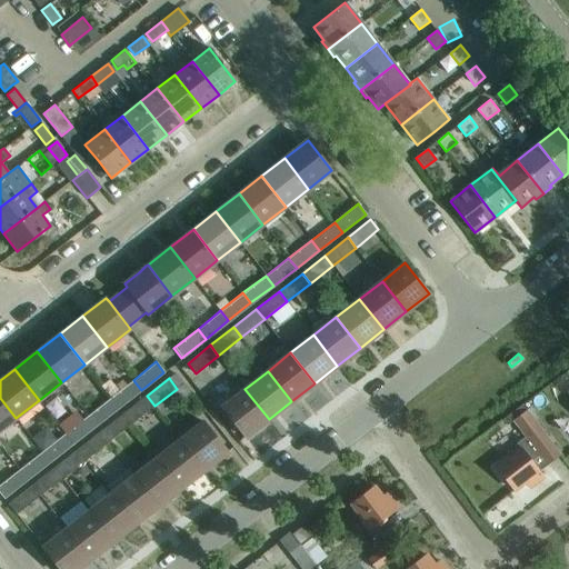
[(118,409),(141,390),(133,380),(110,398),(118,409)]
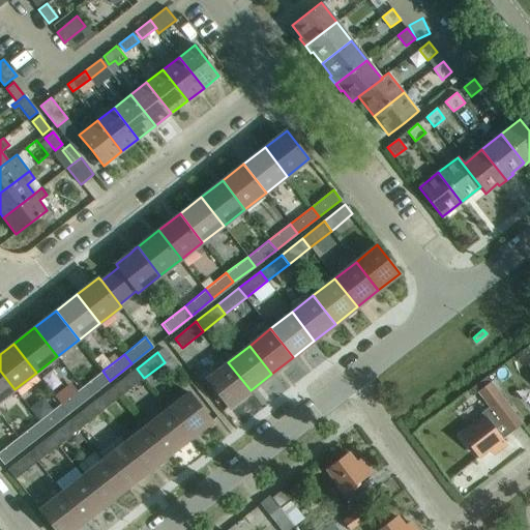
[(229,408),(251,390),(228,362),(206,379),(216,391),(229,408)]
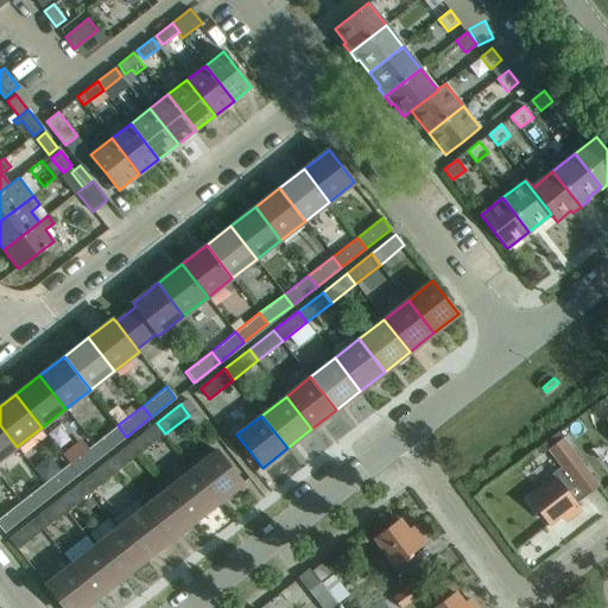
[(140,453),(165,434),(157,423),(132,442),(140,453)]
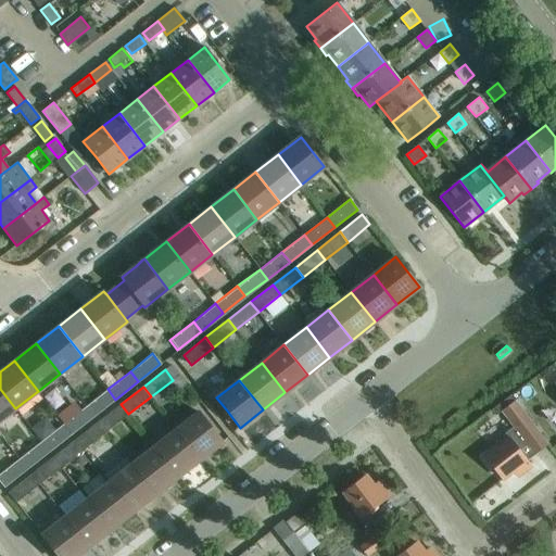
[(0,420),(15,408),(0,389),(0,420)]
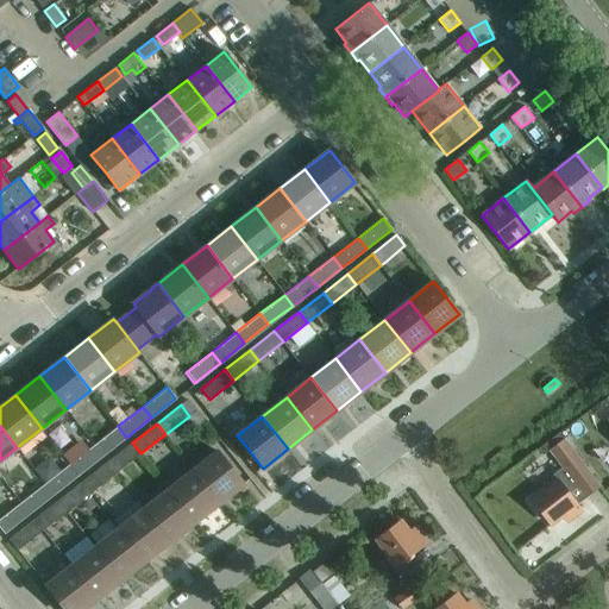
[(102,457),(126,438),(118,426),(94,446),(102,457)]
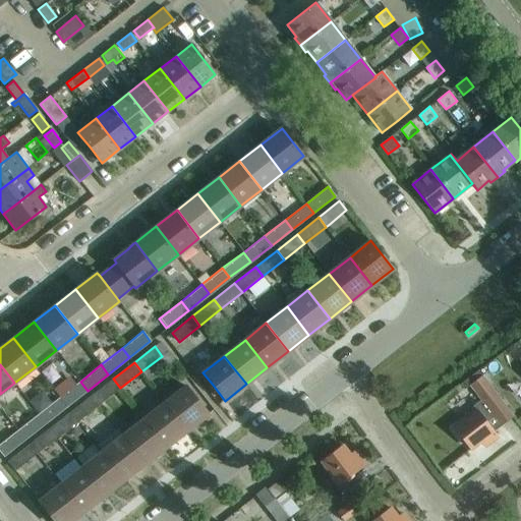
[(100,405),(120,388),(113,379),(92,395),(100,405)]
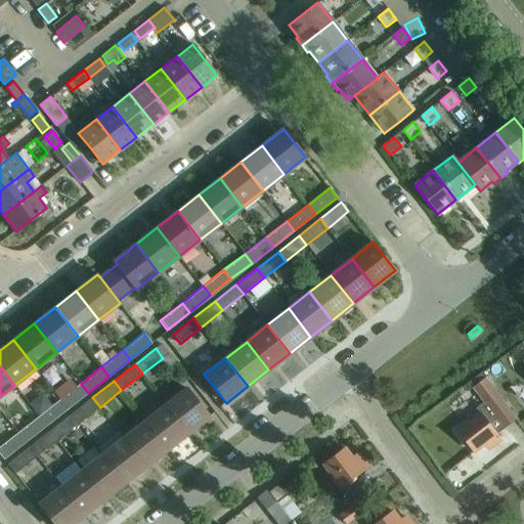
[(68,409),(88,393),(81,384),(60,400),(68,409)]
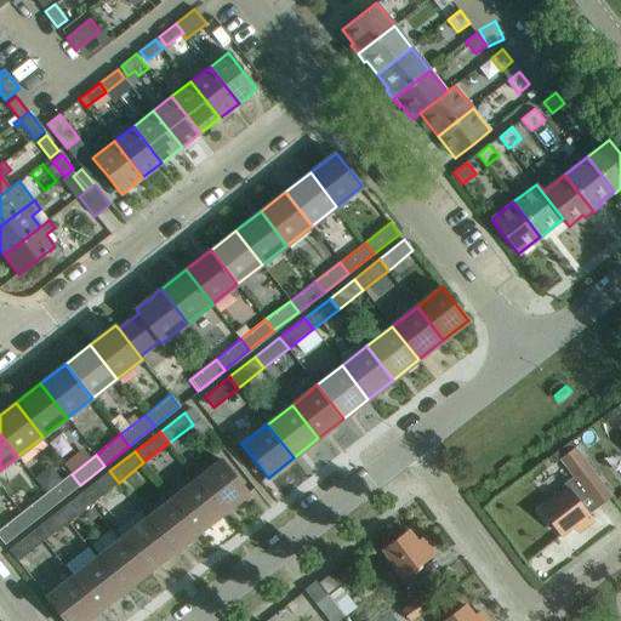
[(222,461),(197,480),(223,513),(248,494),(233,474),(222,461)]
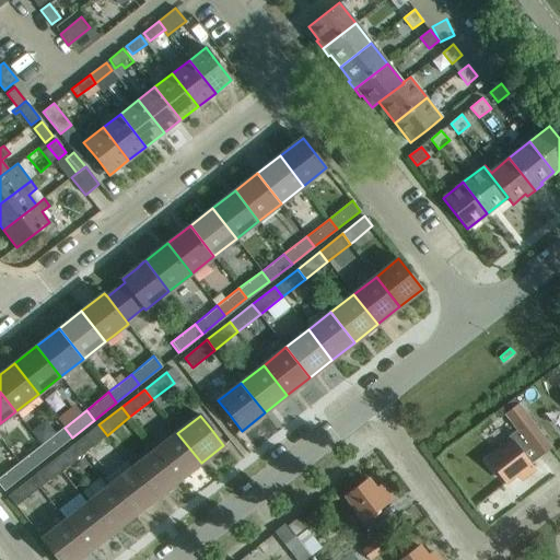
[(512,442),(489,459),(505,482),(516,474),(521,479),(534,469),(529,464),(552,447),(531,418),(515,429),(508,435),(512,442)]
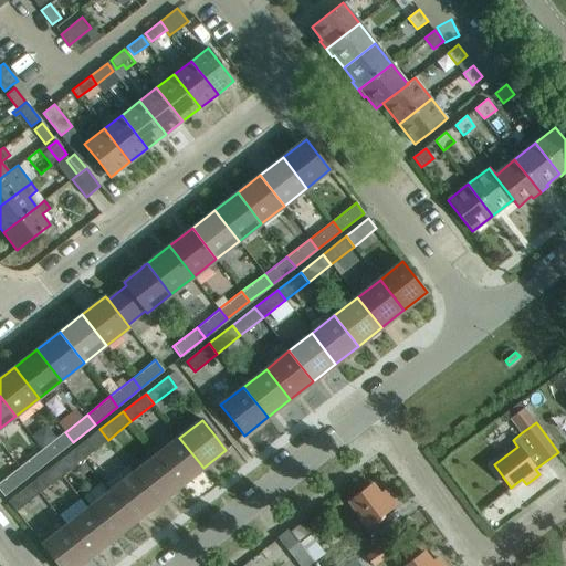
[(85,458),(108,440),(100,429),(77,447),(85,458)]
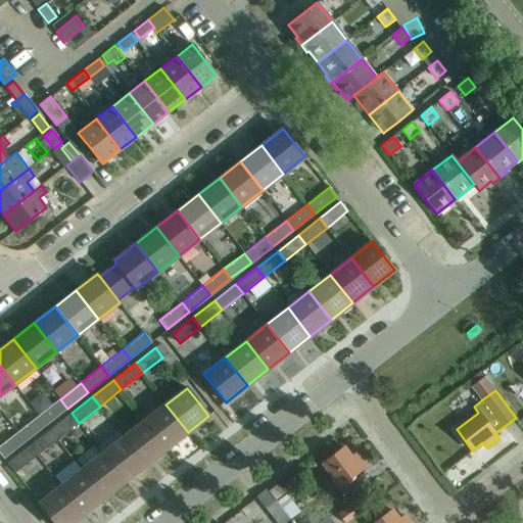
[(57,401),(39,416),(46,425),(67,409),(60,399),(57,401)]
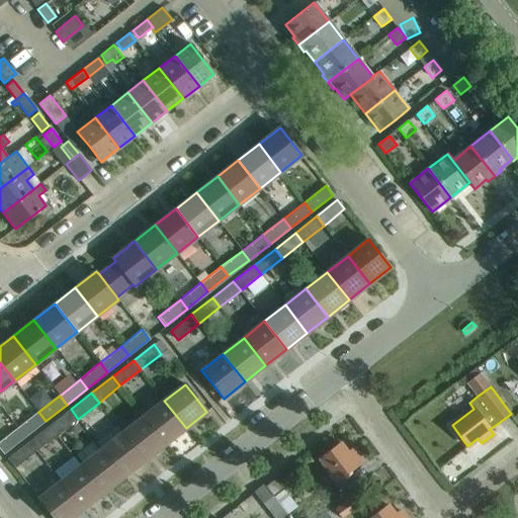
[(165,444),(186,428),(164,401),(144,417),(165,444)]
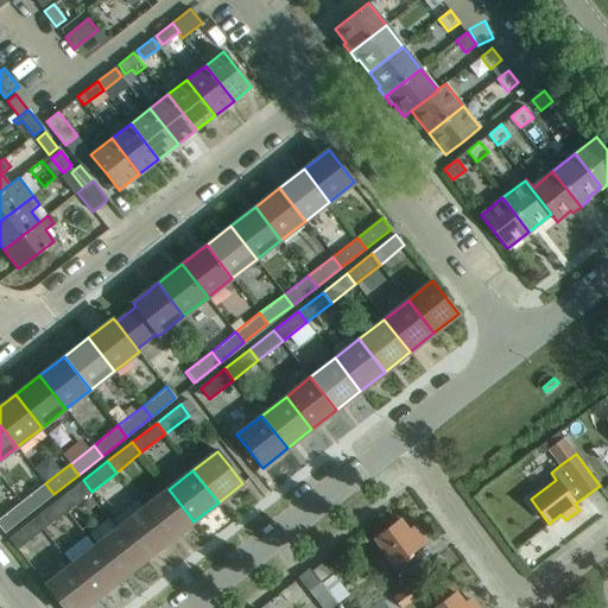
[(67,511),(92,492),(83,480),(58,499),(67,511)]
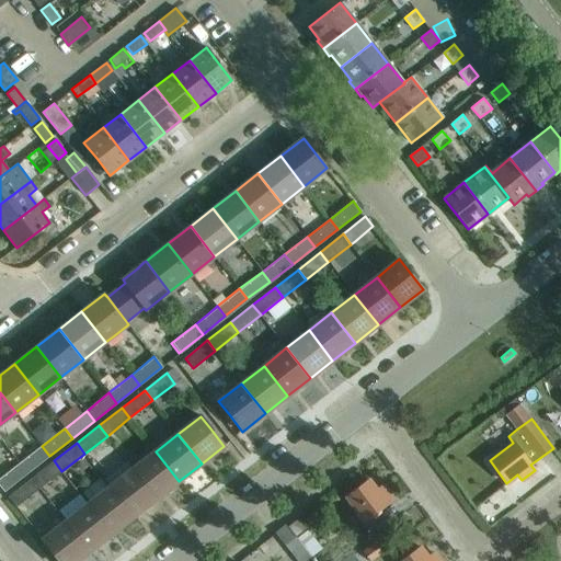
[(27,473),(49,456),(42,446),(19,464),(27,473)]
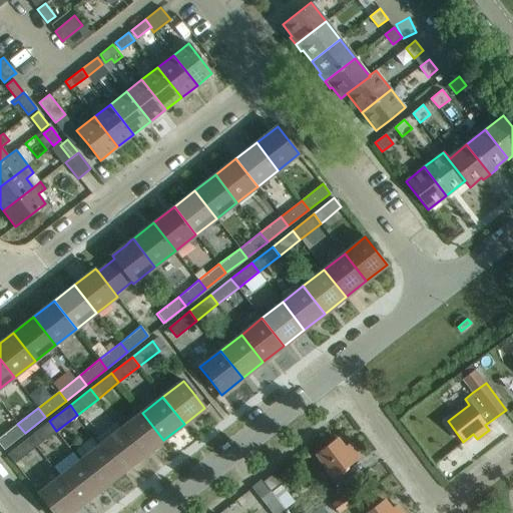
[(142,413),(121,429),(143,456),(163,440),(142,413)]
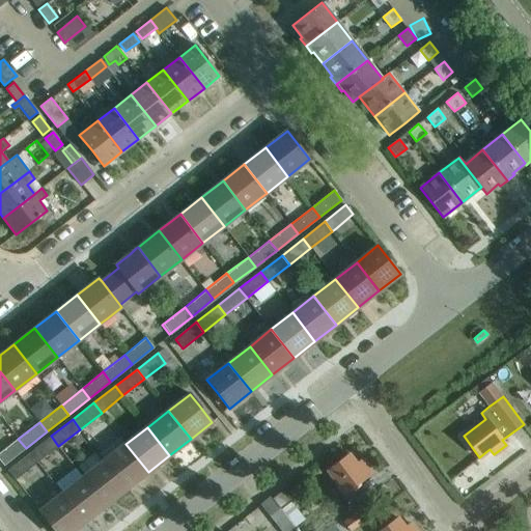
[(36,463),(58,446),(51,436),(29,453),(36,463)]
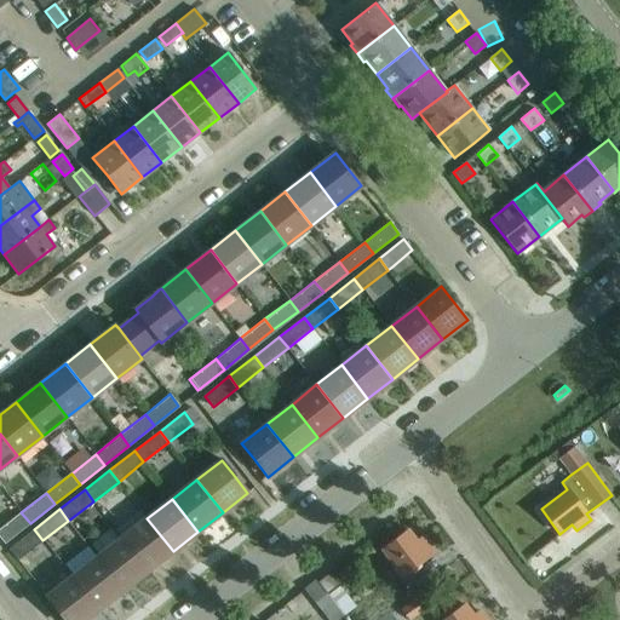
[(0,537),(5,543),(30,523),(21,512),(0,528),(0,537)]
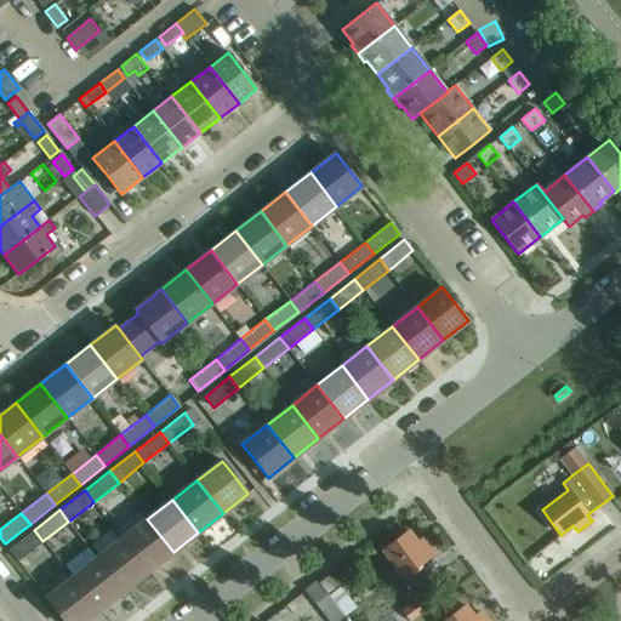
[(148,571),(174,552),(147,519),(121,539),(148,571)]
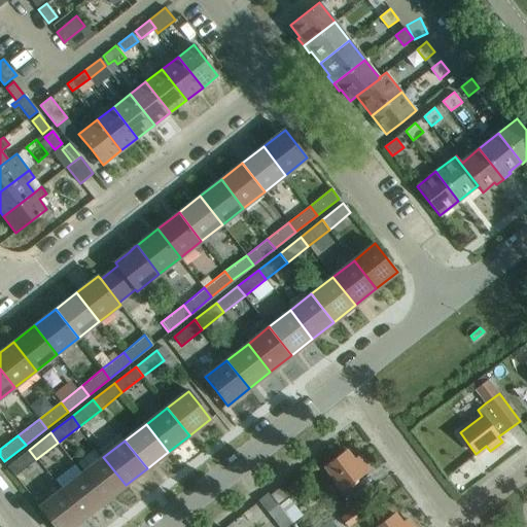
[(14,476),(31,463),(36,459),(29,450),(7,466),(14,476)]
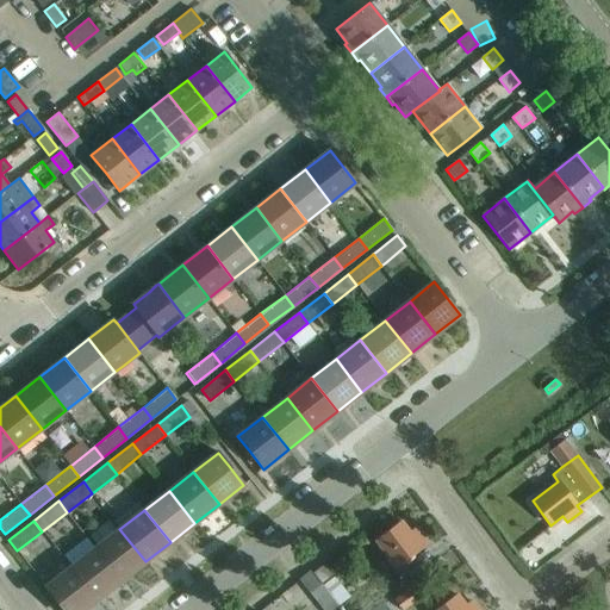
[(410,533),(400,522),(377,540),(391,559),(397,566),(408,558),(427,543),(416,529),(410,533)]
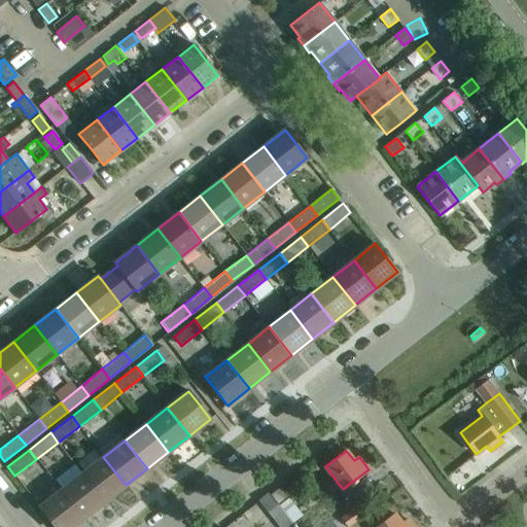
[(103,457),(82,473),(104,502),(126,485),(103,457)]
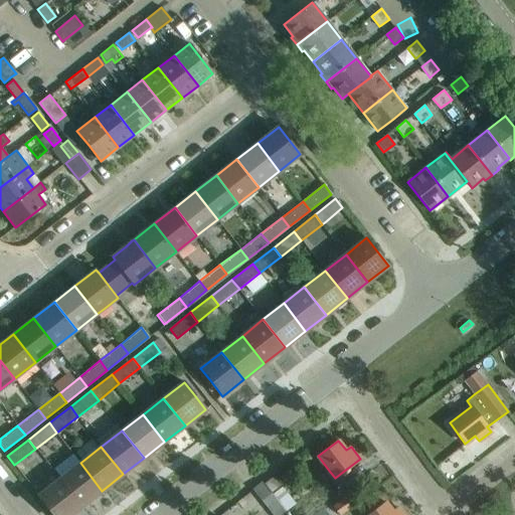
[(81,507),(102,491),(80,463),(59,479),(81,507)]
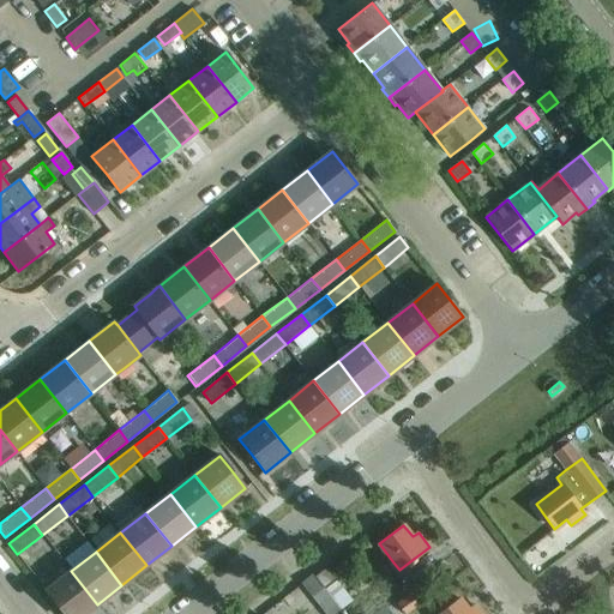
[(323,588),(335,579),(325,567),(314,576),(323,588)]
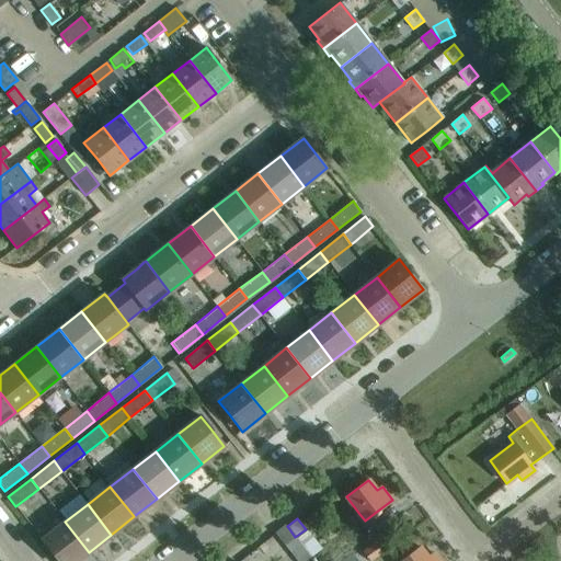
[(65,522),(42,539),(58,560),(76,560),(89,552),(65,522)]
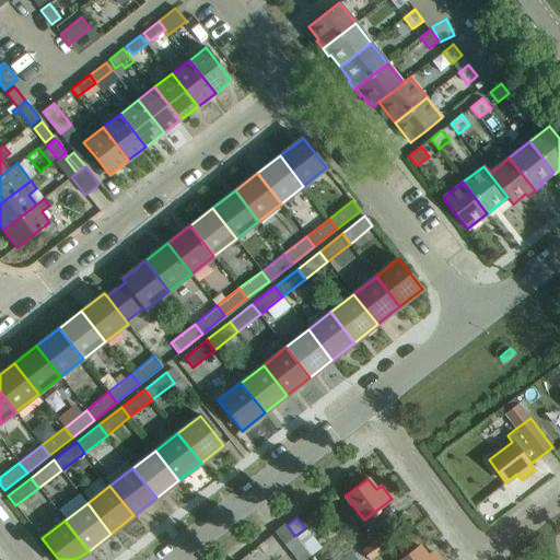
[(296,559),(303,559),(310,556),(294,536),(284,523),(273,532),(289,550),(296,559)]
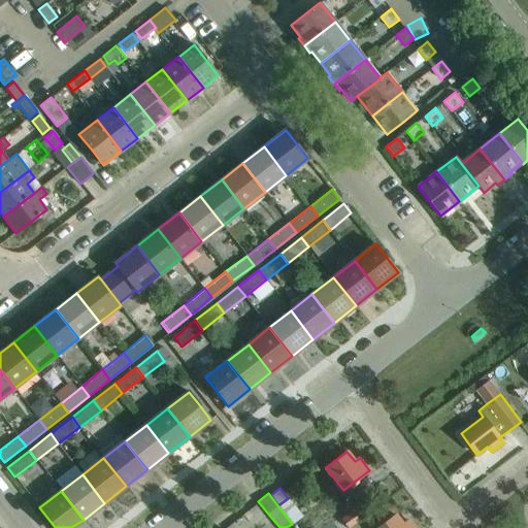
[(300,502),(307,516),(320,509),(311,496),(300,502)]
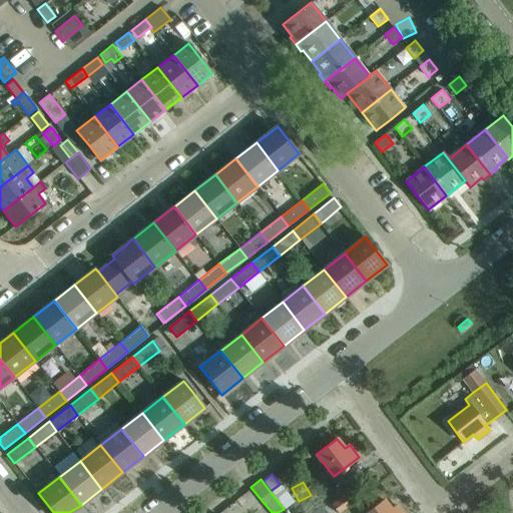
[(285,509),(295,501),(282,485),(272,492),(285,509)]
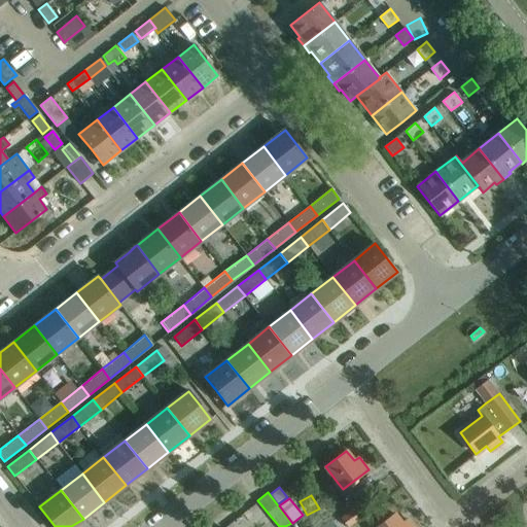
[(347,526),(357,519),(350,511),(341,519),(347,526)]
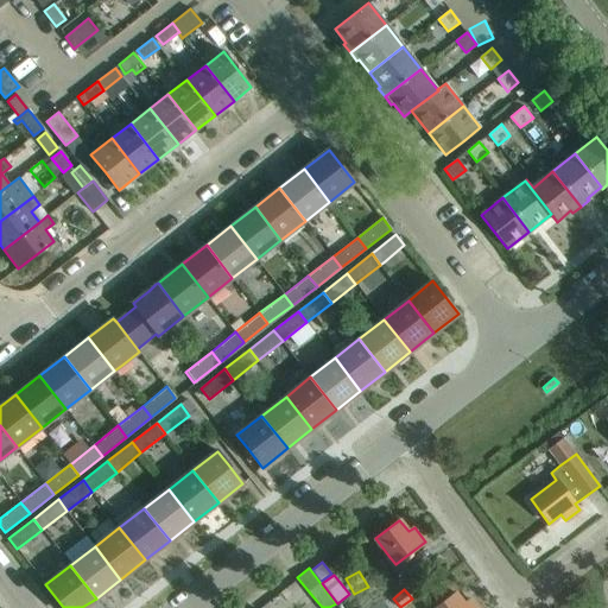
[(464,605),(455,593),(434,607),(476,607),(470,600),(464,605)]
